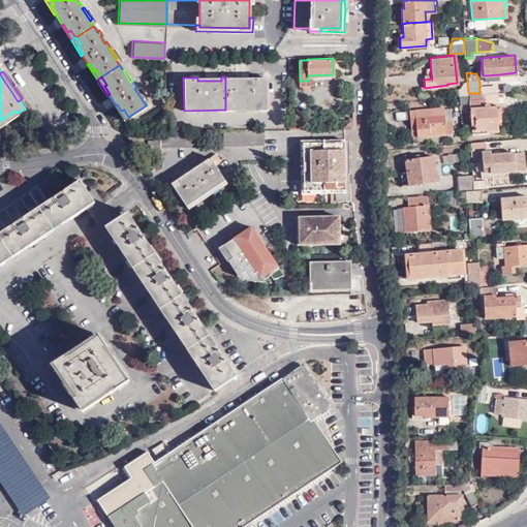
[(225,76),(225,110),(268,110),(267,76),(252,76),(252,81),(228,81),(228,76),(225,76)]
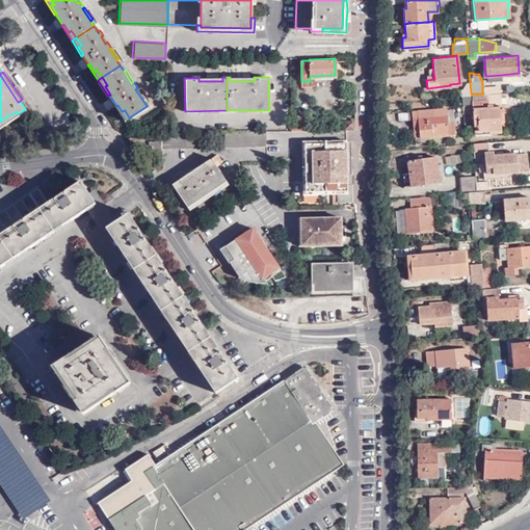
[(460,95),(471,94),(470,82),(466,82),(461,88),(460,88),(460,95)]
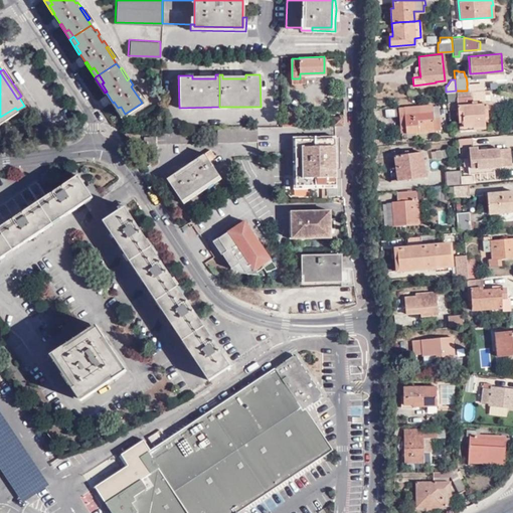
[(467,91),(483,89),(482,80),(467,82),(467,91)]
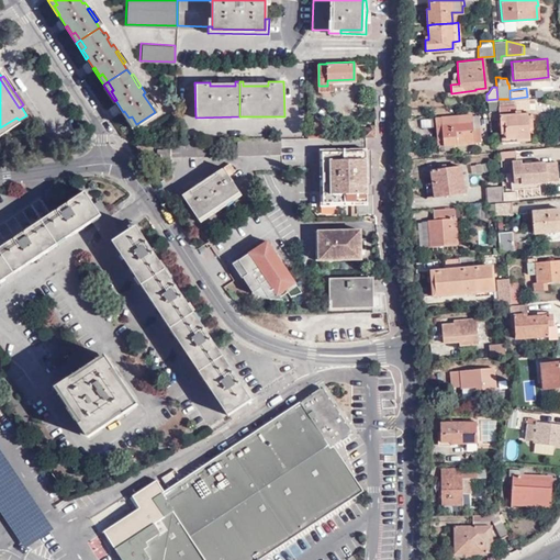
[(143,94),(150,105),(153,104),(145,92),(143,94)]
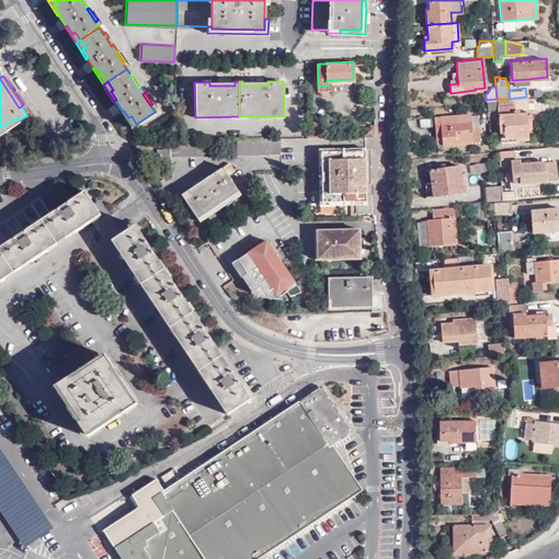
[(528,109),(527,97),(526,97),(509,99),(497,99),(486,100),(485,100),(487,121),(498,120),(498,126),(502,126),(503,137),(514,136),(514,138),(528,137),(528,126),(532,126),(531,109),(528,109)]
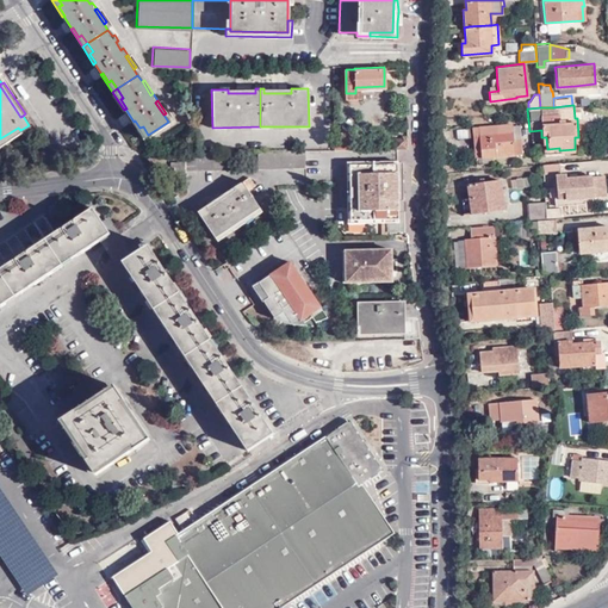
[(135,121),(134,122),(132,123),(144,140),(149,136),(148,135),(143,126),(140,128),(135,121)]
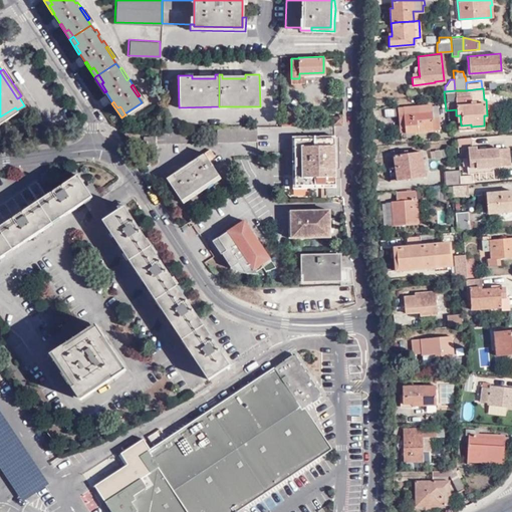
[(431,116),(430,103),(398,105),(399,128),(405,126),(405,132),(439,129),(438,116),(431,116)]
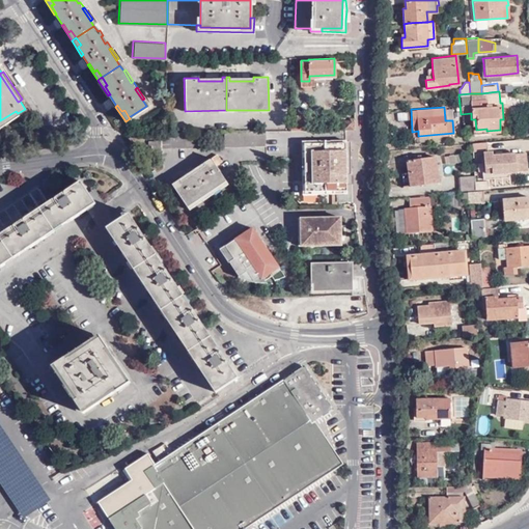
[(0,127),(19,114),(18,113),(16,111),(0,120),(0,127)]
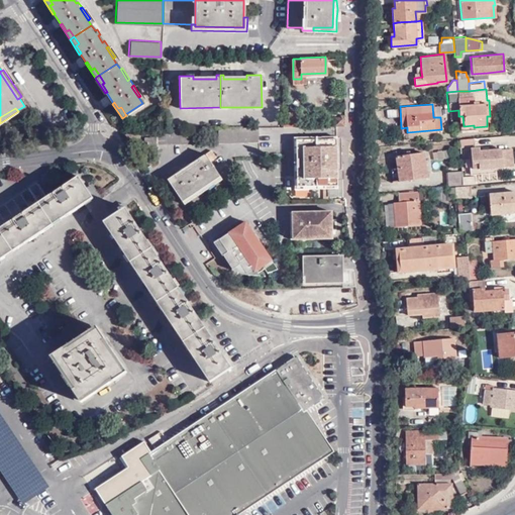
[(343,124),(343,116),(333,116),(333,125),(343,124)]
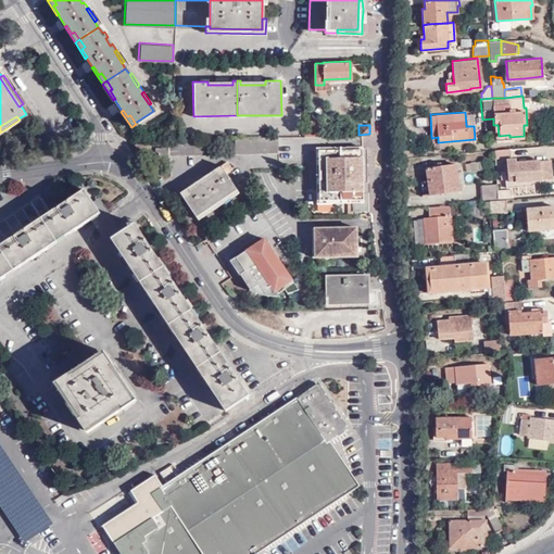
[(510,138),(510,137),(510,135),(499,136),(498,125),(493,125),(494,139),(510,138)]
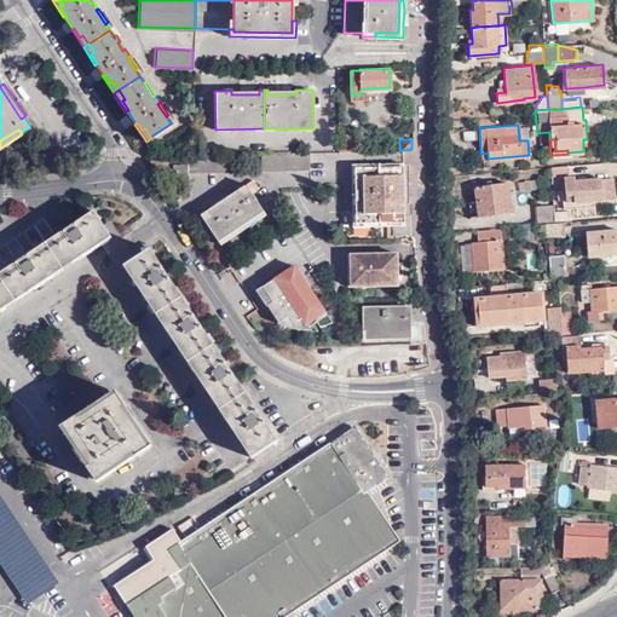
[(188,171),(188,161),(172,162),(172,167),(168,167),(168,172),(174,172),(174,174),(188,174),(188,171)]
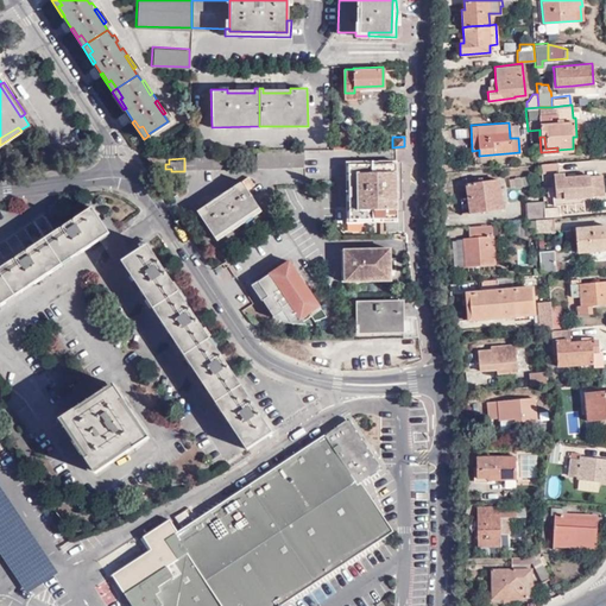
[(343,161),(345,221),(384,221),(384,229),(401,229),(401,210),(396,210),(395,199),(401,199),(399,159),(395,161),(395,159),(343,161)]
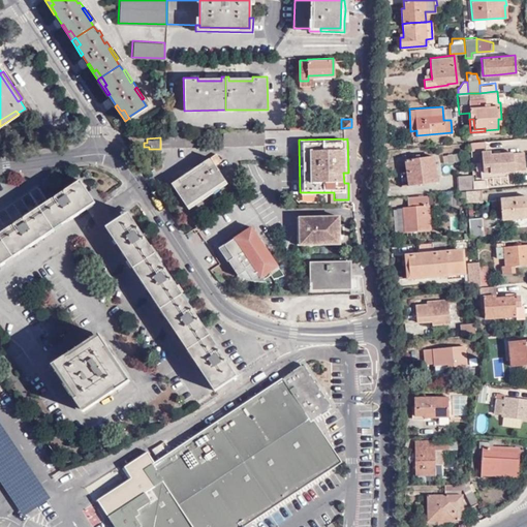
[(485,148),(484,140),(468,141),(469,149),(481,149),(485,148)]
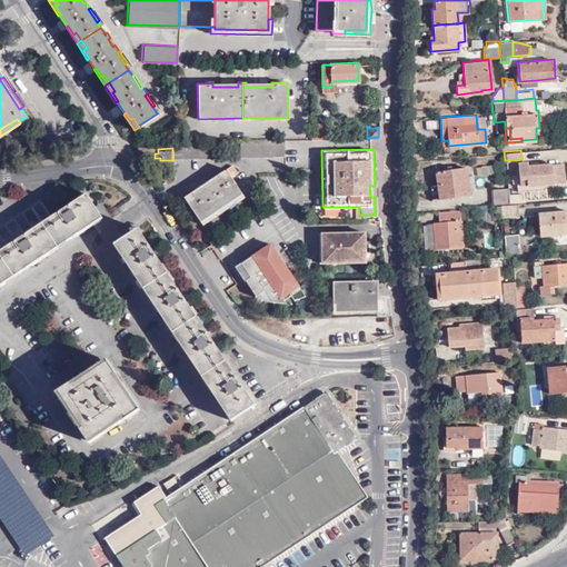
[(561,162),(546,163),(526,165),(526,160),(517,161),(518,172),(510,173),(510,182),(517,182),(518,190),(527,190),(526,183),(551,182),(563,181),(561,162)]
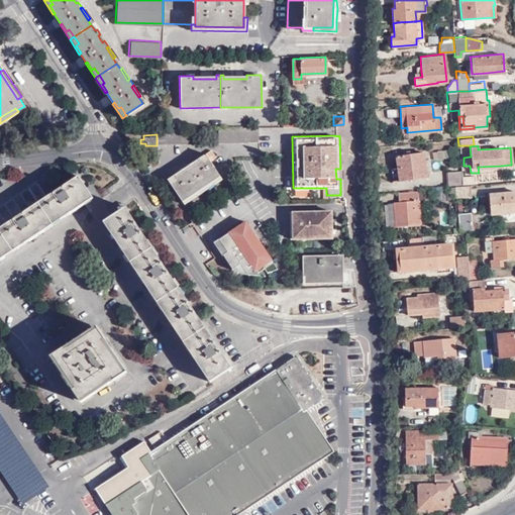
[(430,149),(430,159),(446,158),(446,148),(430,149)]
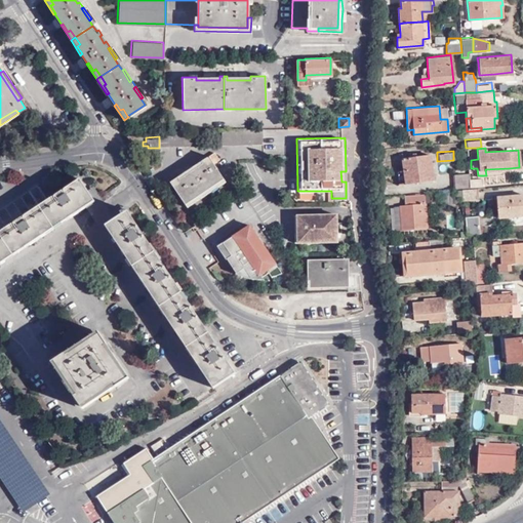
[(212,152),(169,180),(186,205),(224,179),(212,161),(216,158),(212,152)]
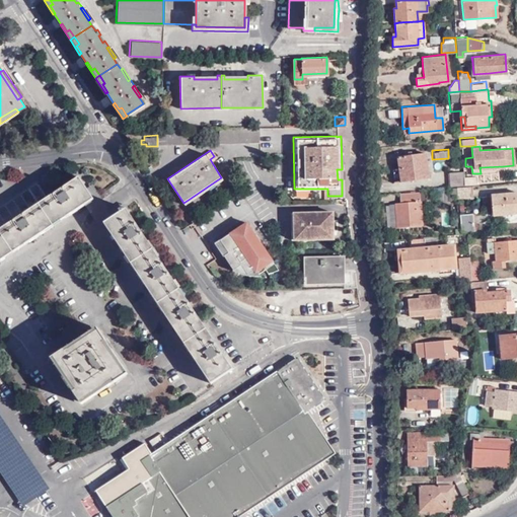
[(397,167),(399,180),(428,176),(424,152),(396,156),(397,167)]
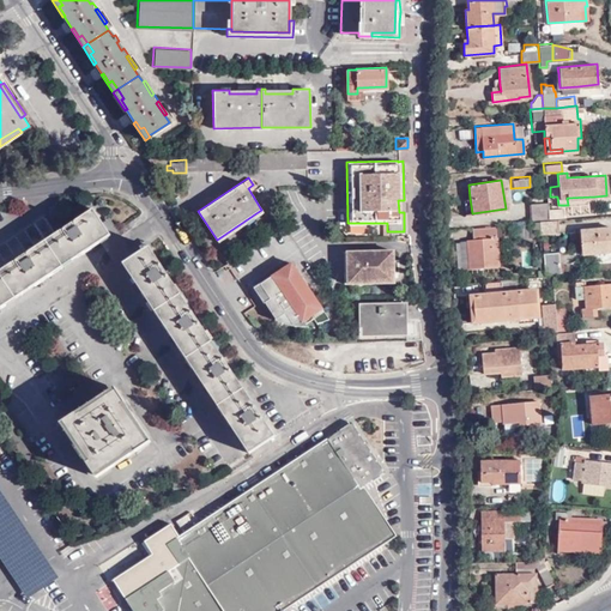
[(545,207),(545,200),(530,201),(531,218),(546,218),(546,217),(545,207)]
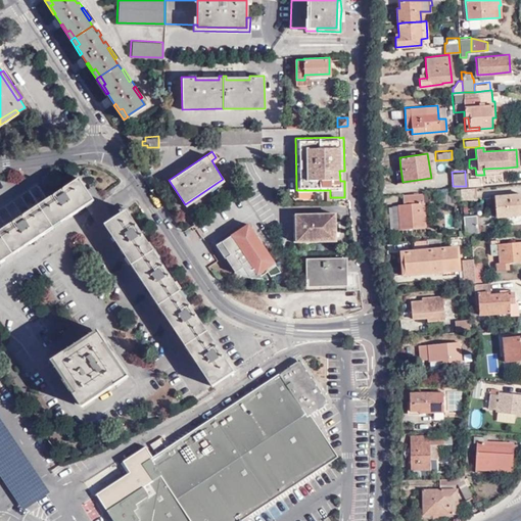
[(78,177),(46,198),(38,203),(52,226),(84,204),(93,198),(86,188),(78,177)]
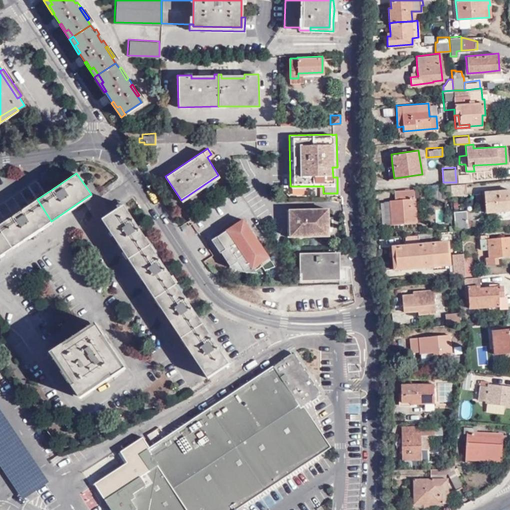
[(470,173),(455,173),(456,181),(470,180),(470,173)]
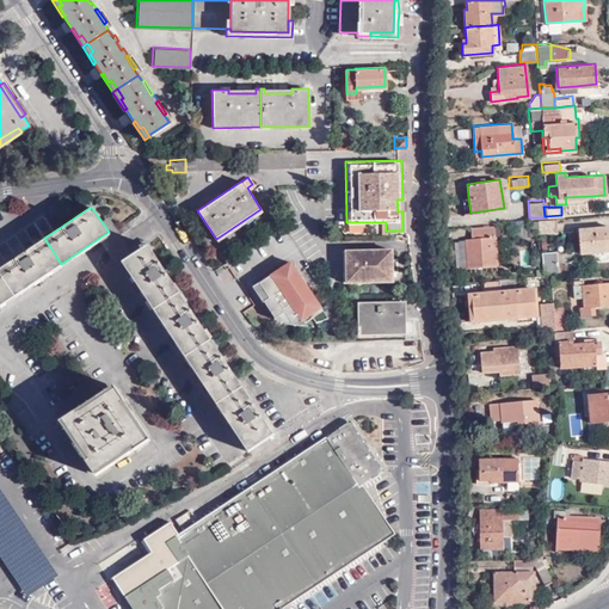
[(0,266),(44,238),(54,232),(42,215),(0,243),(0,266)]
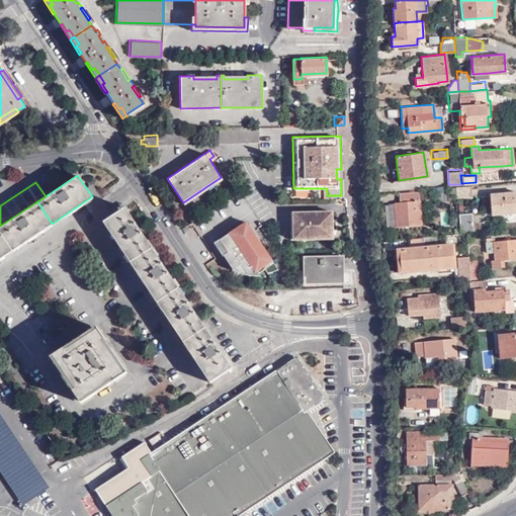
[(91,182),(85,186),(92,196),(83,202),(98,224),(103,221),(124,205),(121,201),(109,209),(91,182)]
